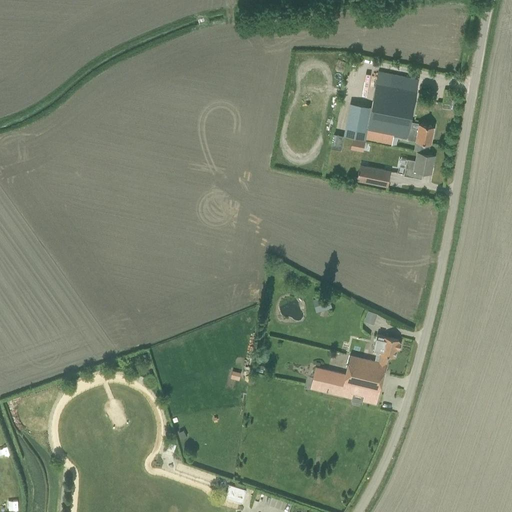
[(418,79),(408,77),(377,71),(364,138),(390,143),(392,134),(405,137),(405,139),(421,142),(430,144),(433,126),(419,123),(418,129),(409,127),(418,79)]
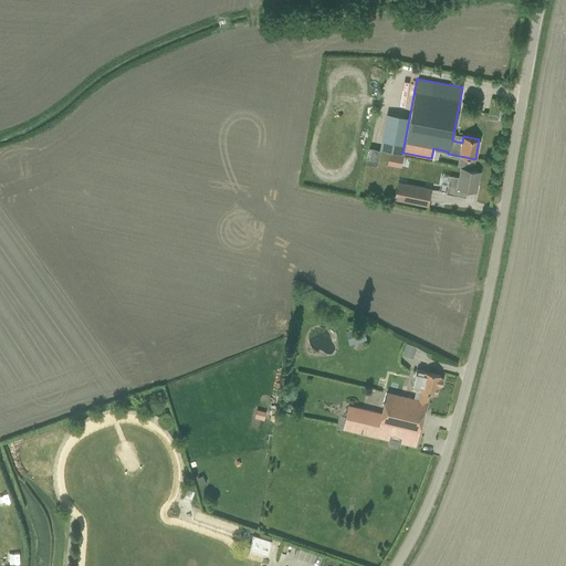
[(367,149),(366,157),(377,159),(379,152),(367,149)]
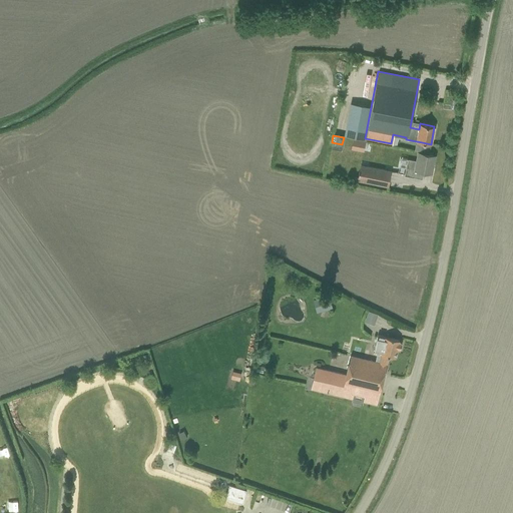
[(353,138),(351,149),(363,152),(365,141),(353,138)]
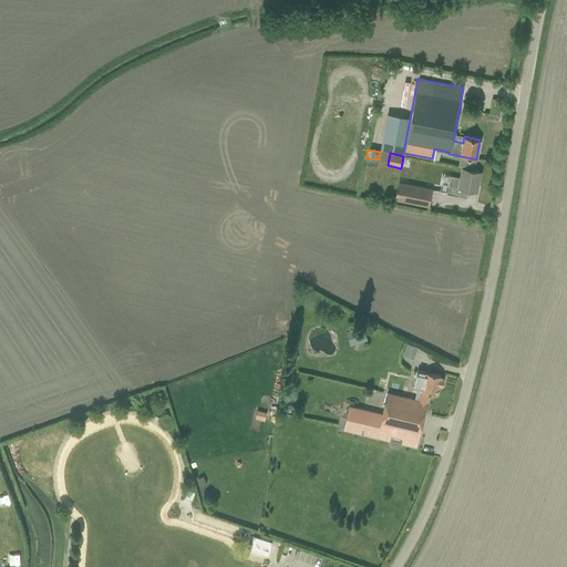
[(450,176),(449,186),(446,194),(466,198),(467,189),(476,192),(481,173),(474,171),(476,160),(466,157),(464,167),(463,167),(461,178),(450,176)]
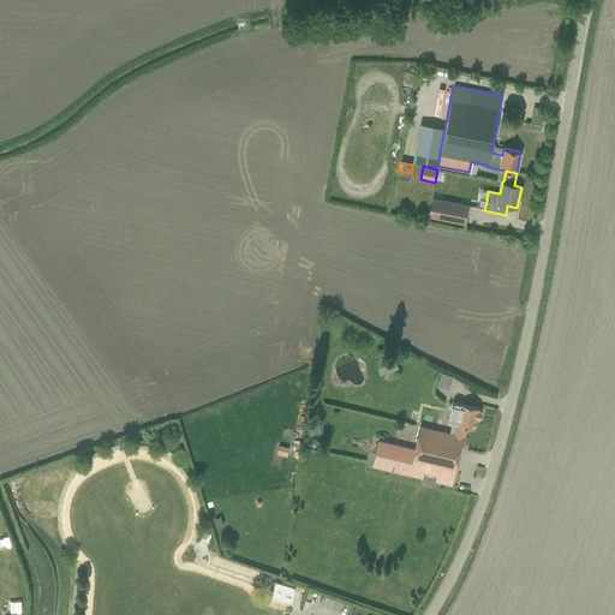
[(433,198),(428,216),(465,224),(469,206),(433,198)]
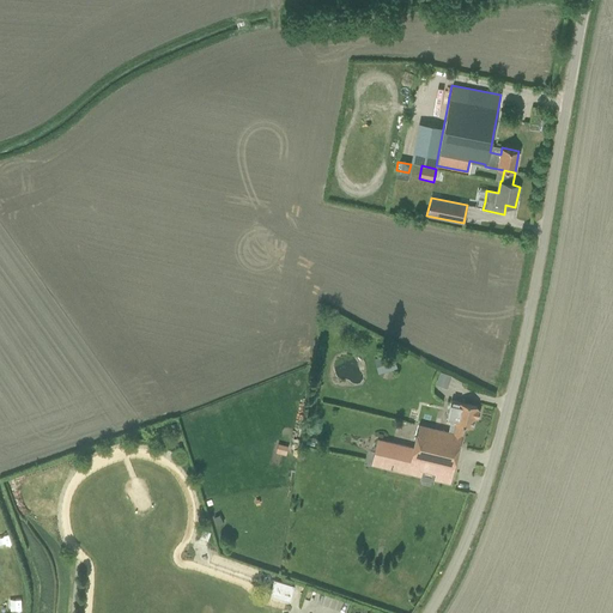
[(374,358),(377,374),(398,369),(393,353),(374,358)]
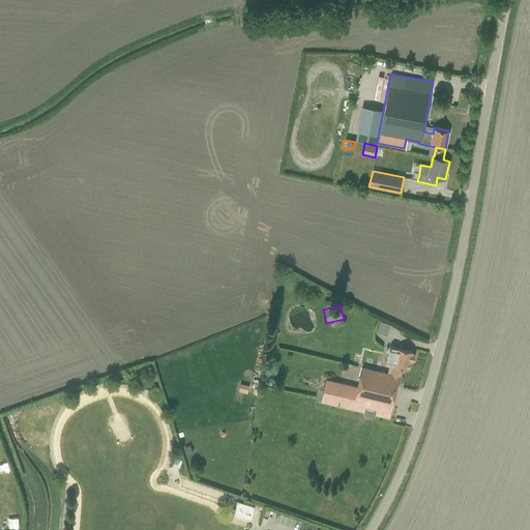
[(380,321),(377,331),(386,334),(389,324),(380,321)]
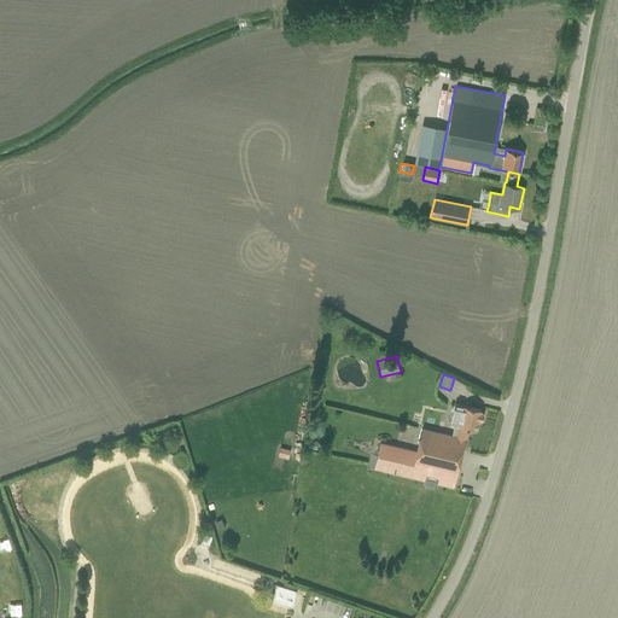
[(375,468),(442,484),(454,487),(456,476),(465,439),(467,429),(476,430),(481,409),(456,404),(454,406),(449,424),(455,425),(453,436),(423,429),(417,454),(382,445),(375,468)]
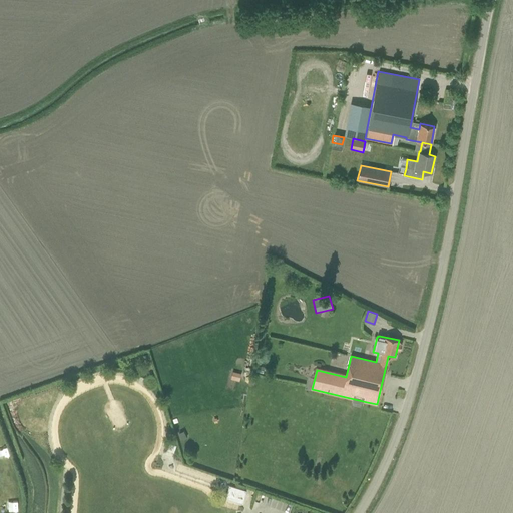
[(232,371),(230,378),(238,380),(240,373),(232,371)]
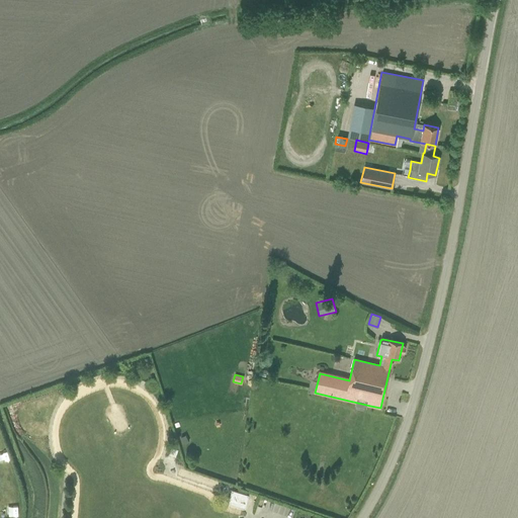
[(171,447),(169,454),(175,456),(177,449),(171,447)]
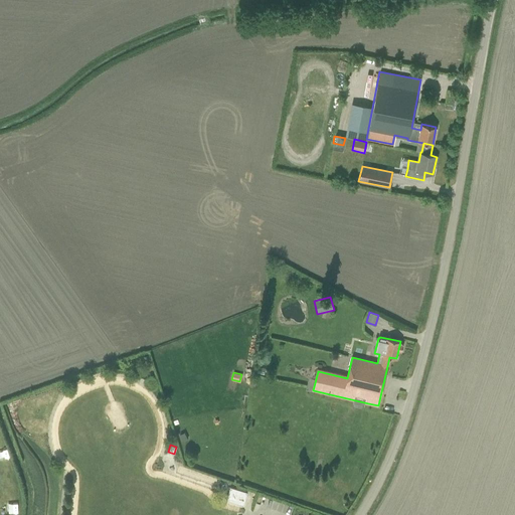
[(224,502),(242,505),(245,490),(227,487),(224,502)]
